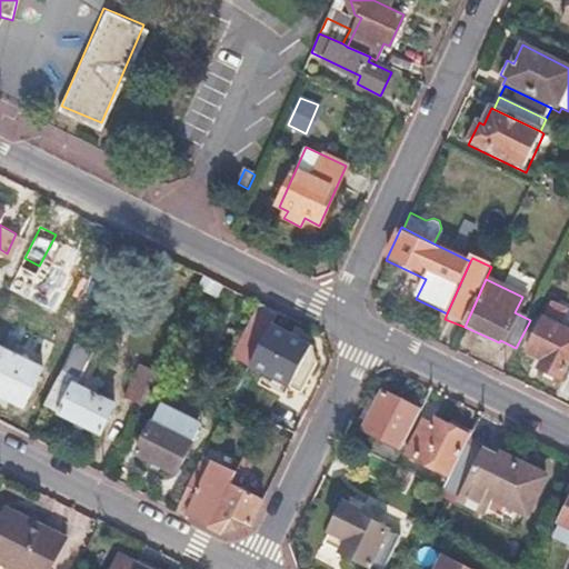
[(275,309),(260,301),(232,357),(248,363),(250,358),(269,321),(275,309)]
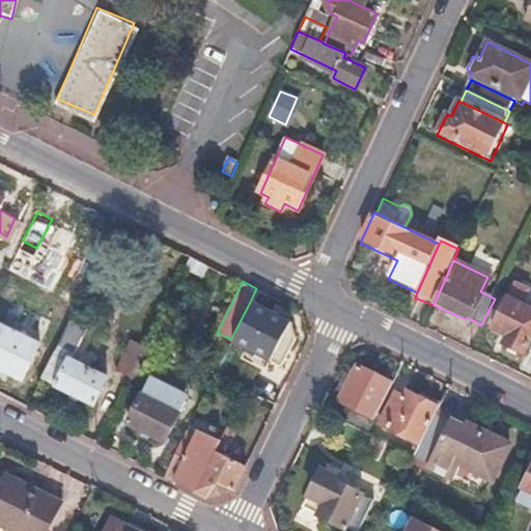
[(529,290),(514,283),(493,326),(508,333),(504,342),(523,353),(530,336),(530,311),(521,306),(529,290)]
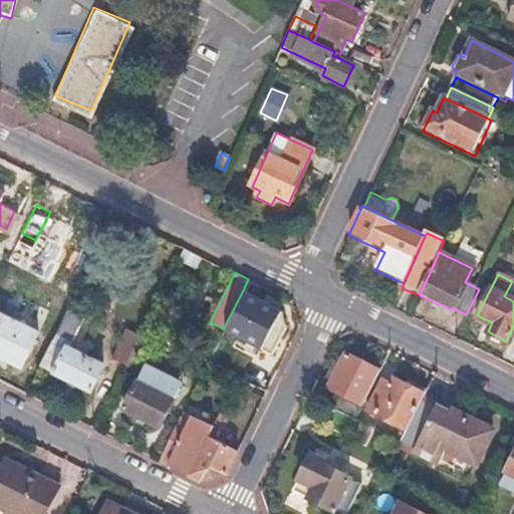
[(280,308),(243,290),(224,328),(271,352),(285,324),(280,308)]
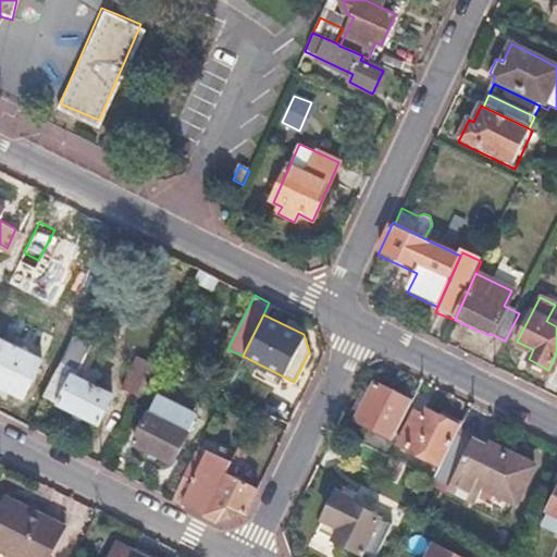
[(0,387),(20,397),(37,361),(25,356),(29,347),(13,338),(9,347),(0,342),(0,387)]
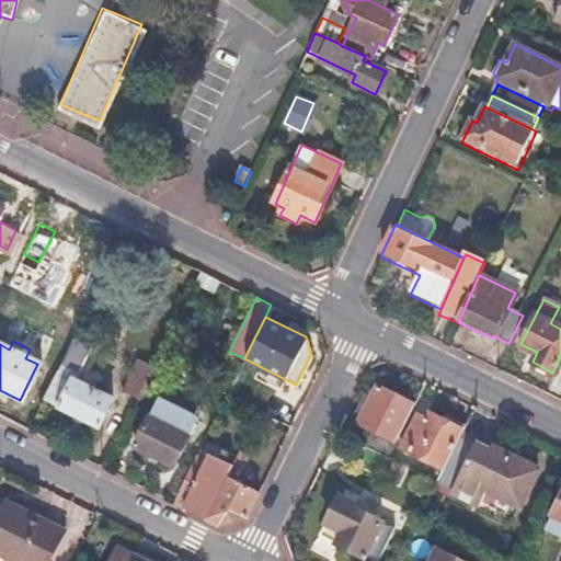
[(87,352),(71,344),(44,400),(70,412),(96,425),(110,398),(72,379),(87,352)]
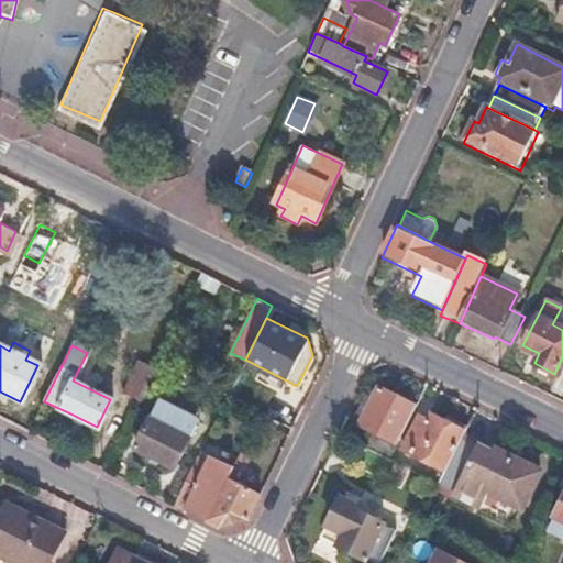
[(151,366),(136,360),(122,389),(136,397),(151,366)]
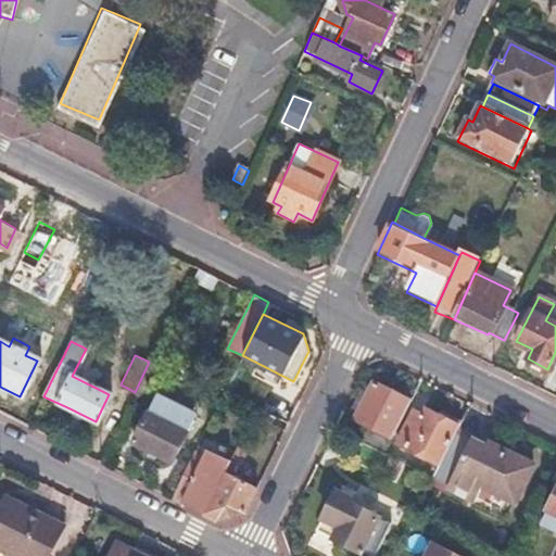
[(160,367),(149,362),(135,392),(130,401),(141,406),(160,367)]
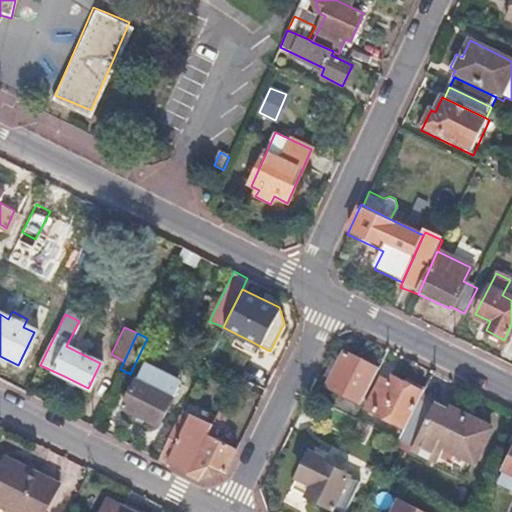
[(378,369),(346,353),(329,387),(361,403),(378,369)]
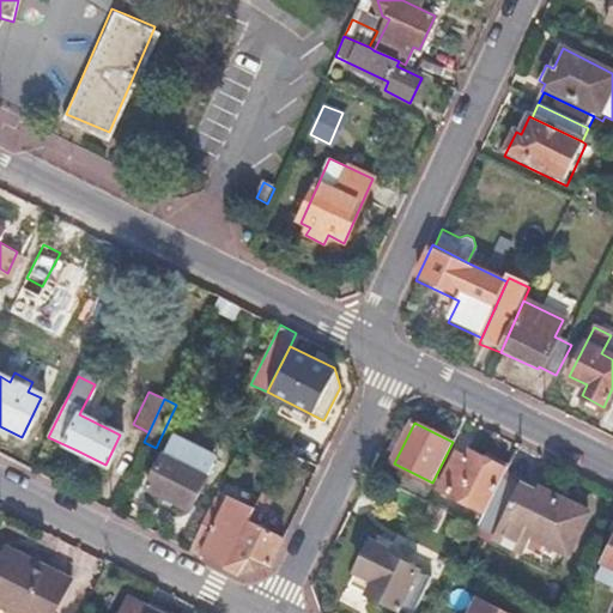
[(212,463),(169,443),(146,489),(168,499),(189,509),(212,463)]
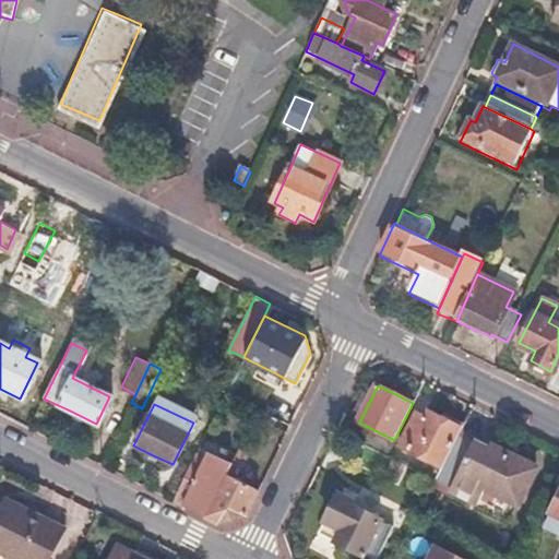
[(441,420),(418,408),(399,447),(442,468),(460,436),(464,426),(444,416),(441,420)]
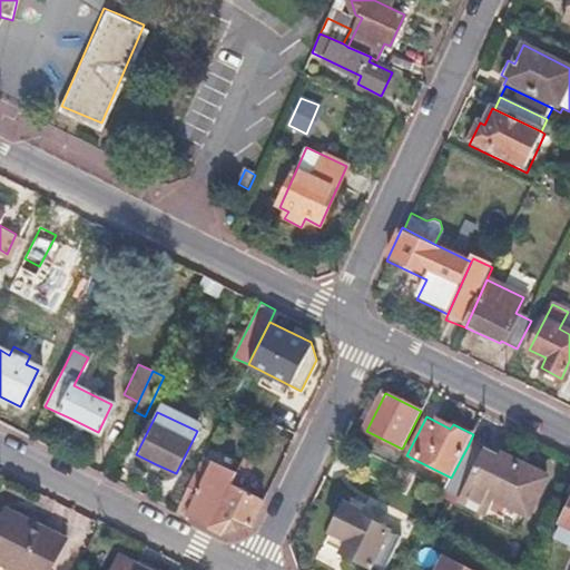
[(497,460),(469,444),(451,478),(446,488),(445,489),(462,497),(461,499),(488,513),(495,498),(529,514),(549,477),(501,452),(497,460)]
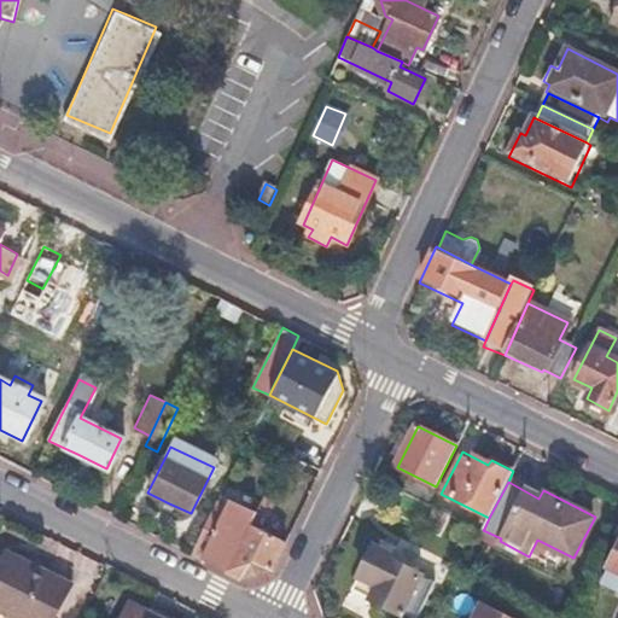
[(264,495),(255,512),(226,571),(240,578),(255,575),(270,571),(285,542),(255,528),(261,516),(266,517),(273,500),(264,495)]
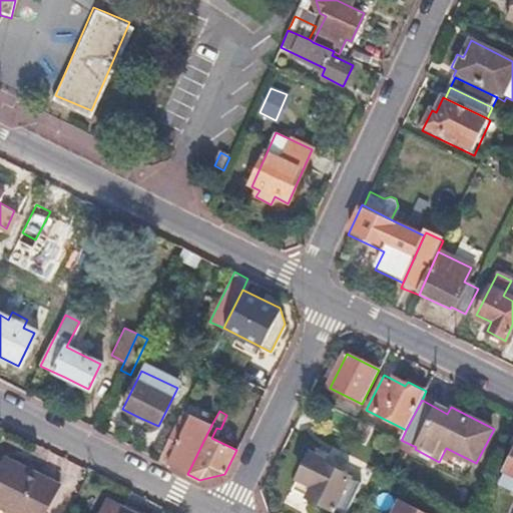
[(189,422),(179,417),(158,460),(172,467),(187,474),(211,425),(192,416),(189,422)]
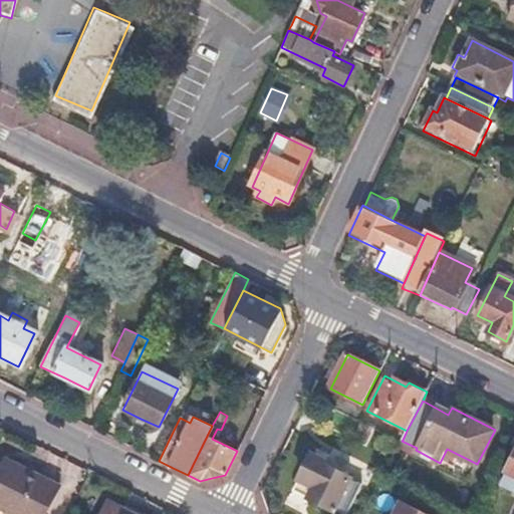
[(513,439),(511,445),(513,446),(513,467),(505,486),(513,490),(513,439)]
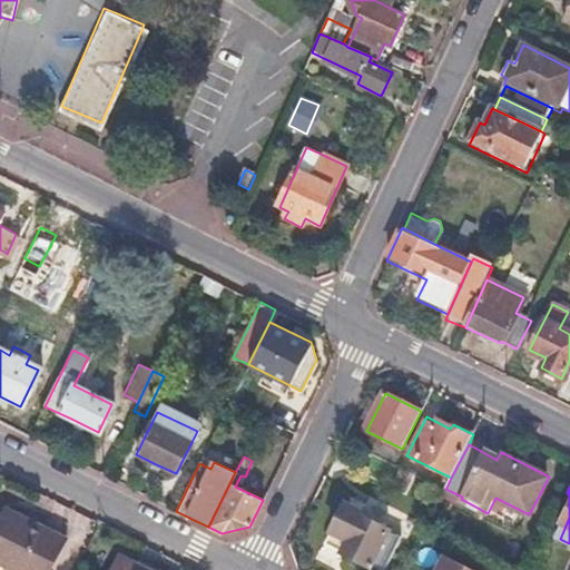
[(346,504),(332,532),(326,544),(357,560),(373,568),(392,530),(362,516),(363,512),(346,504)]
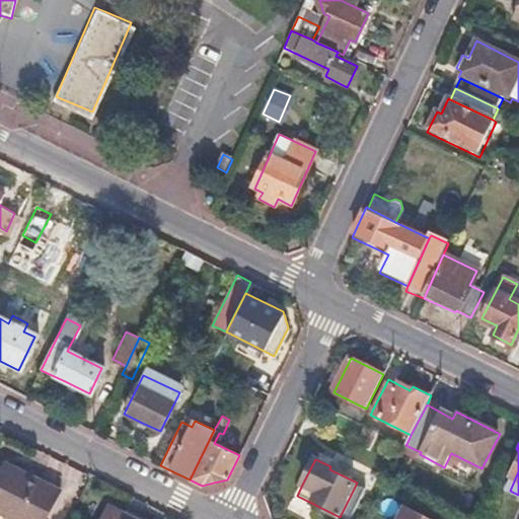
[(7,465),(0,478),(0,512),(13,518),(45,518),(59,492),(33,478),(7,465)]
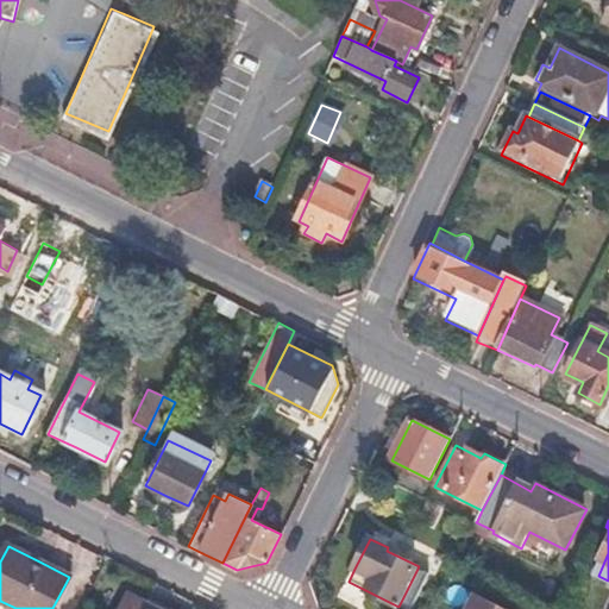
[(154,608),(126,596),(119,608),(154,608)]
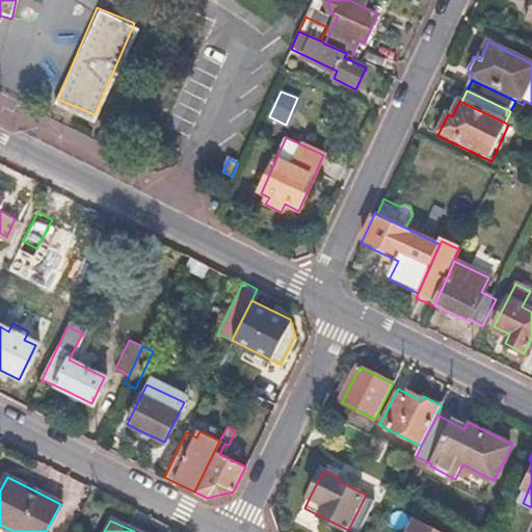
[(441,531),(418,521),(411,531),(441,531)]
